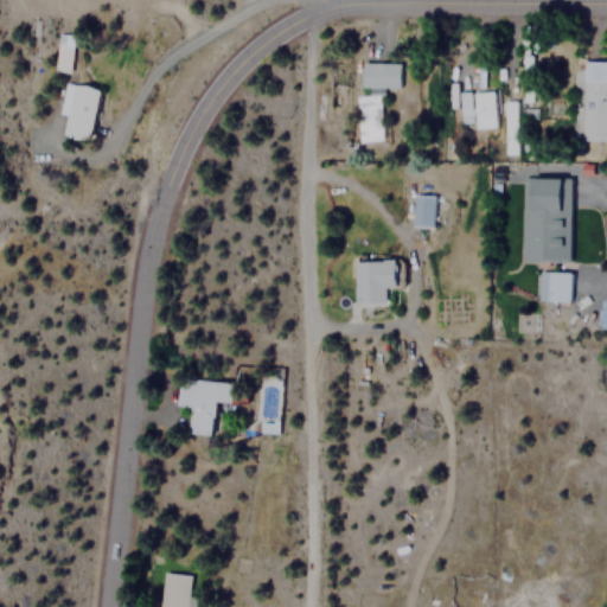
[(71,46),(57,44),(53,70),(68,72),(71,46)]
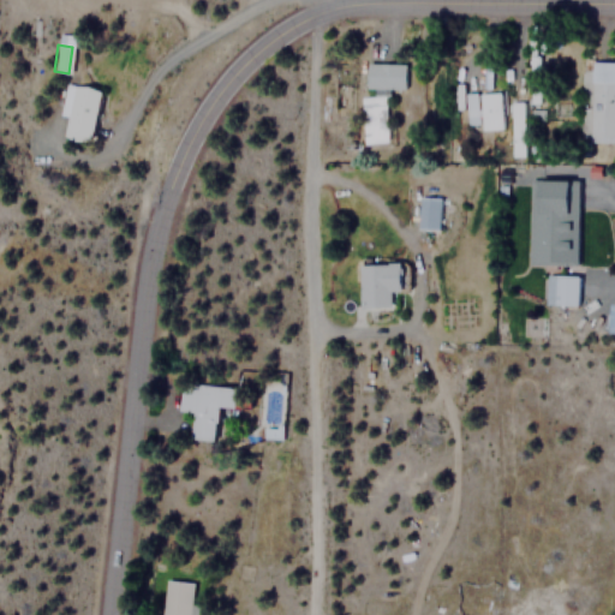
[(614,61),(579,61),(578,143),(614,143),(614,61)]
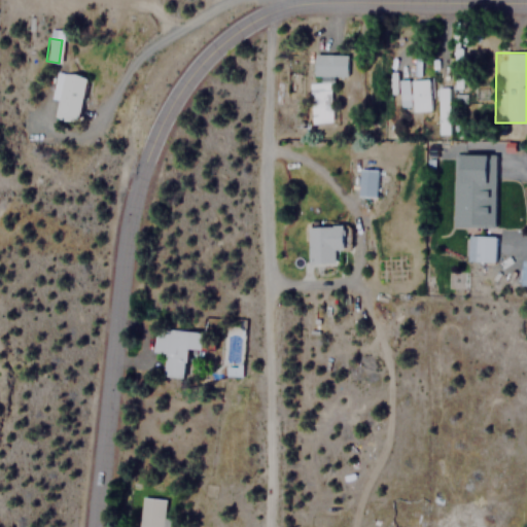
[(346,54),(311,54),(311,76),(346,76),(346,54)]
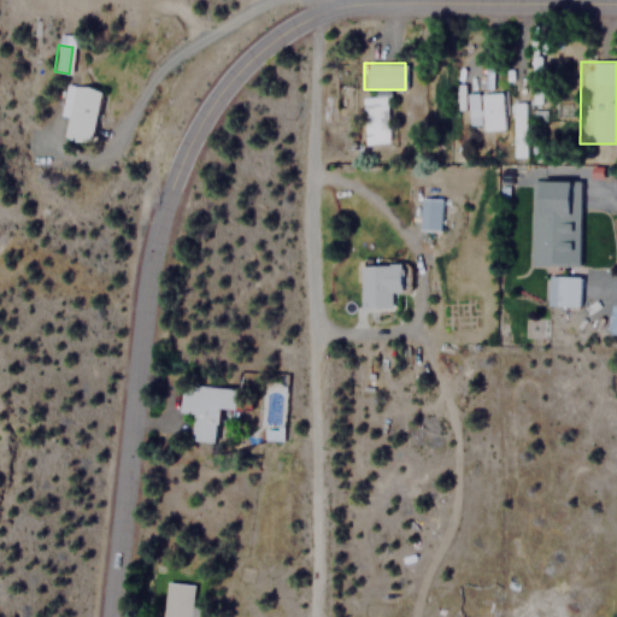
[(100,89),(68,83),(57,136),(89,142),(100,89)]
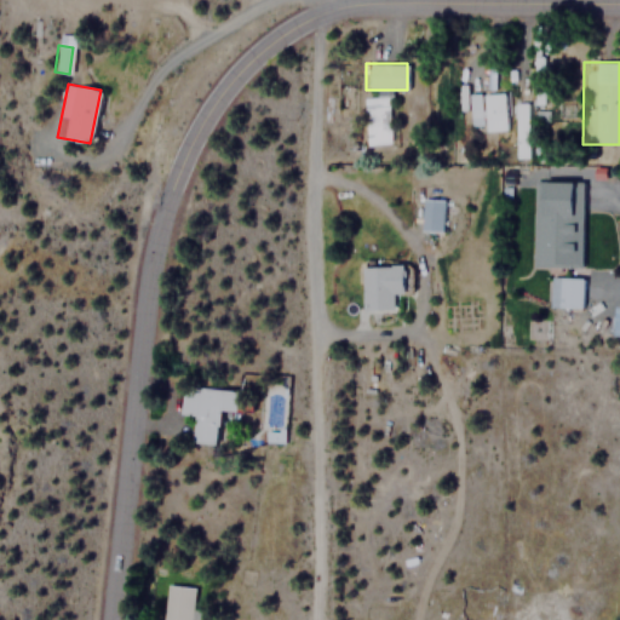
[(389,143),(388,93),(363,95),(366,144),(389,143)]
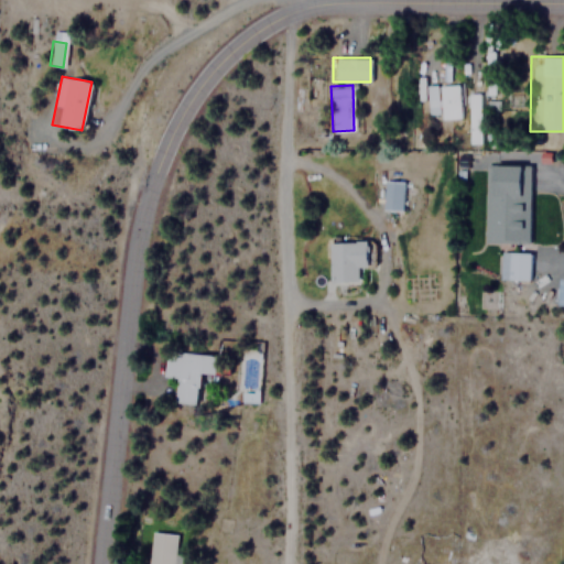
[(427,114),(441,114),(438,85),(426,86),(427,114)]
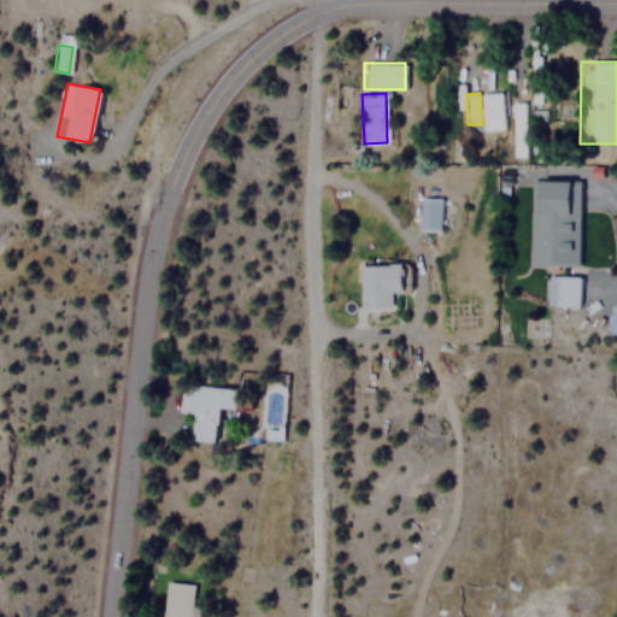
[(483,130),(504,129),(503,93),(482,94),(483,130)]
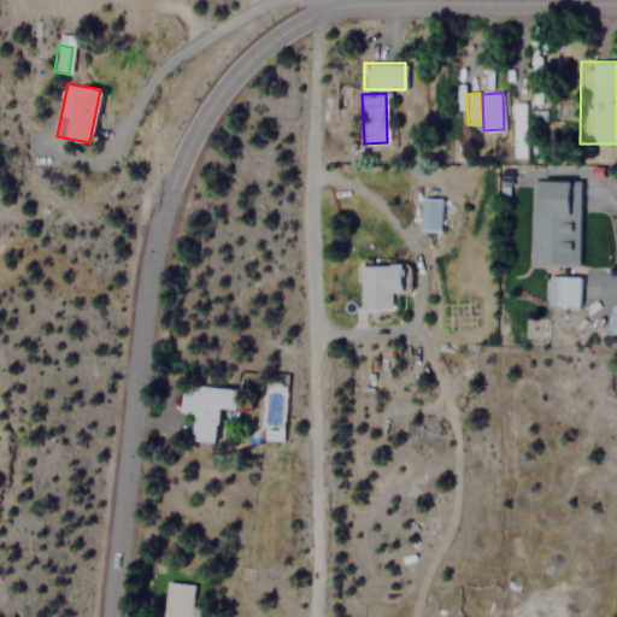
[(524,103),(512,104),(513,130),(526,129),(524,103)]
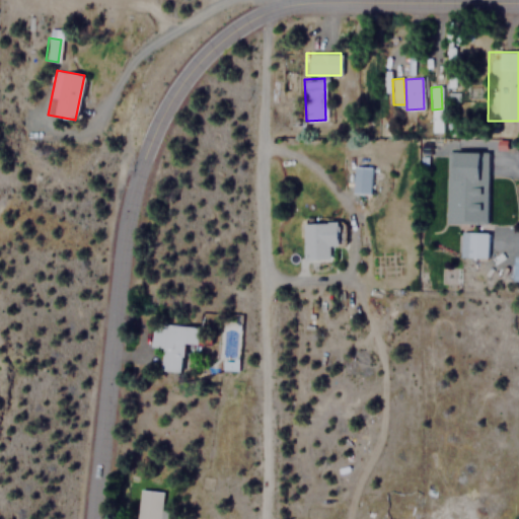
[(444,222),(484,223),(485,153),(445,152),(444,222)]
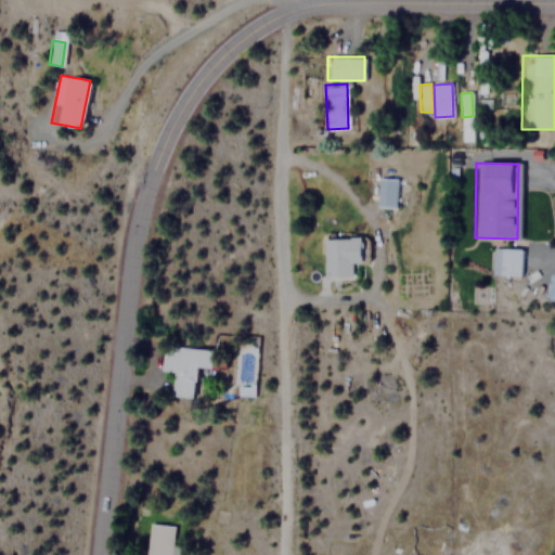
[(396,206),(396,177),(375,177),(375,206),(396,206)]
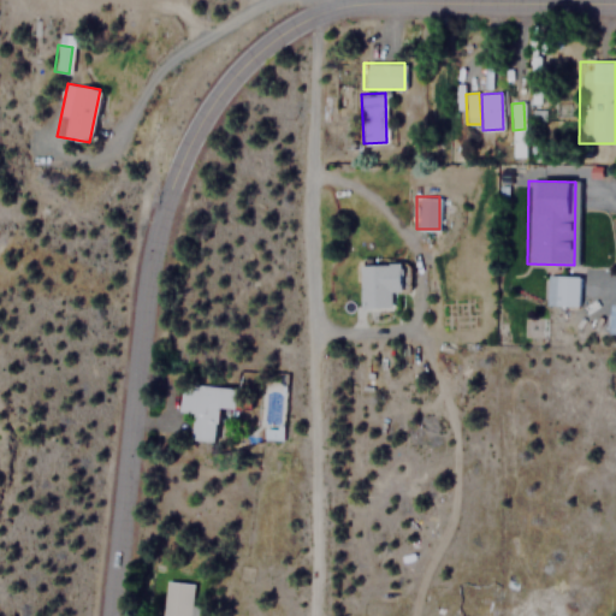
[(390,291),(400,290),(398,262),(357,262),(359,307),(390,306),(390,291)]
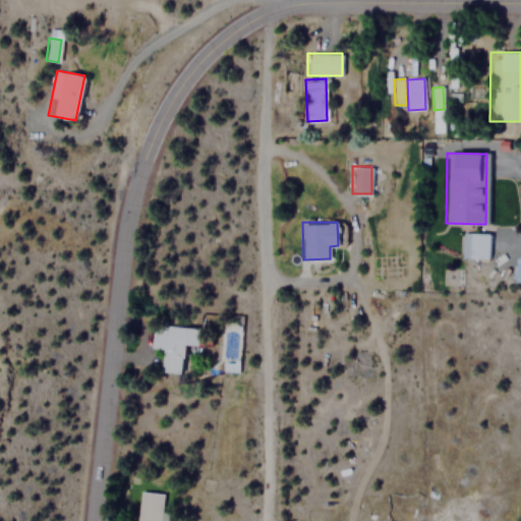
[(487,257),(487,232),(459,232),(459,257),(487,257)]
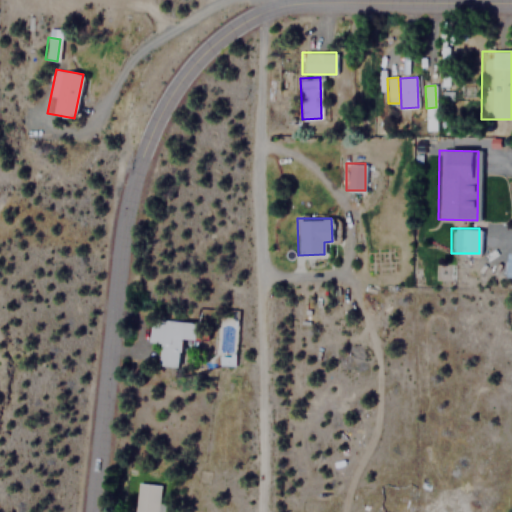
[(158,343),(157,364),(178,366),(180,338),(194,339),(196,322),(148,319),(147,342),(158,343)]
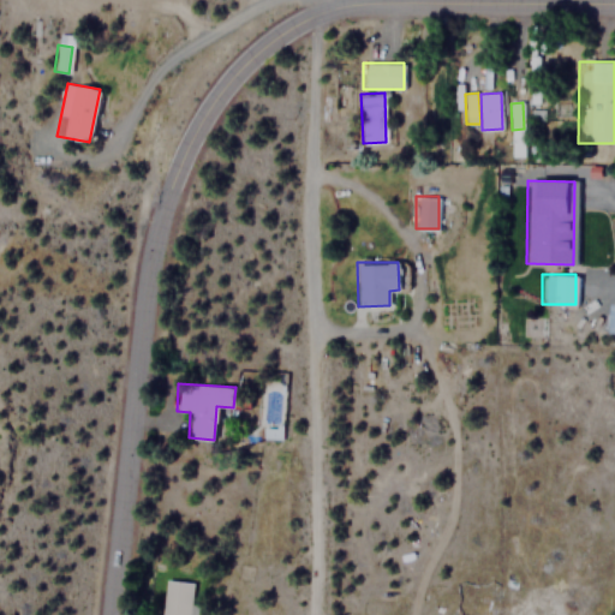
[(190,614),(195,583),(166,579),(160,614),(190,614)]
